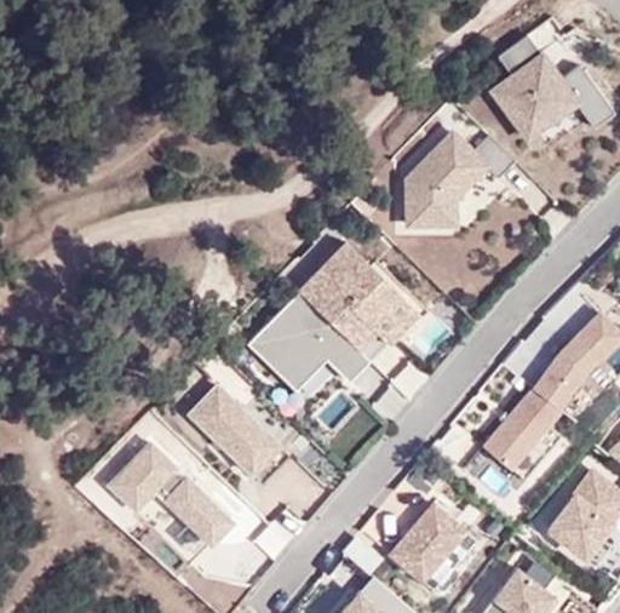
[(546,51),(487,87),(523,142),(580,99),(546,51)]
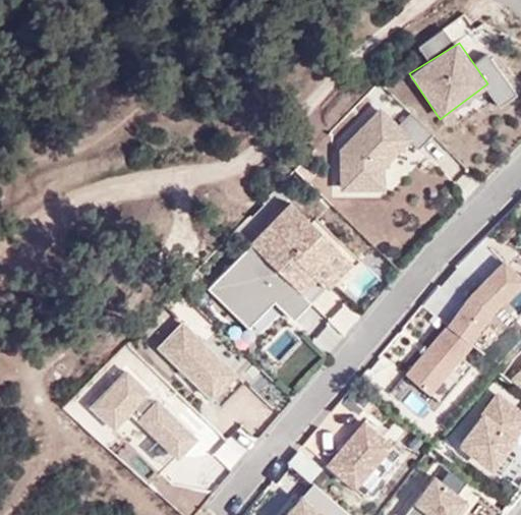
[(379,107),(339,147),(335,191),(386,189),(388,167),(415,137),(379,107)]
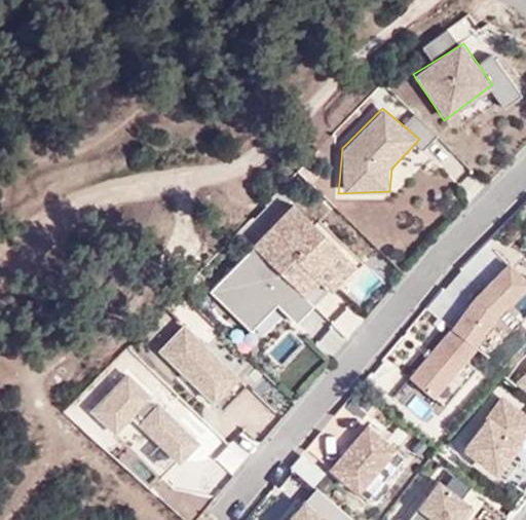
[(295,203),(252,248),(317,308),(359,262),(295,203)]
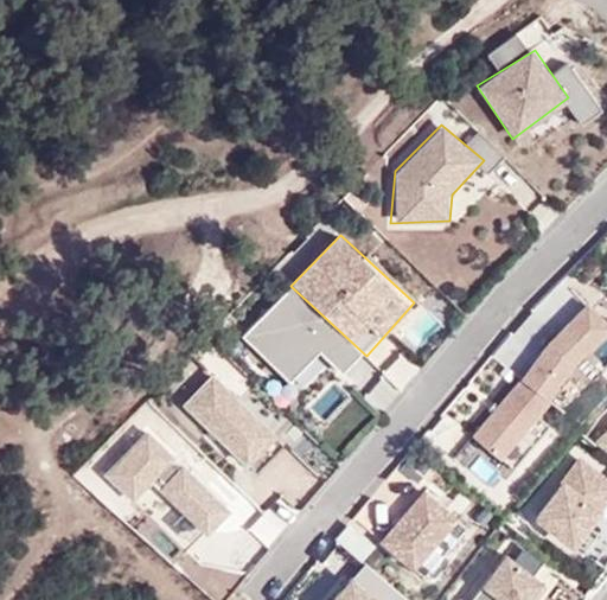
[(291,286),(238,340),(292,385),(319,358),(345,374),(366,356),(291,286)]
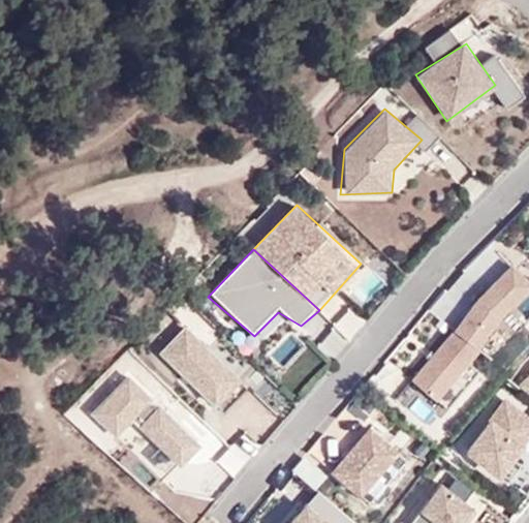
[(484,294),(454,336),(487,364),(497,345),(528,313),(528,280),(511,267),(484,294)]
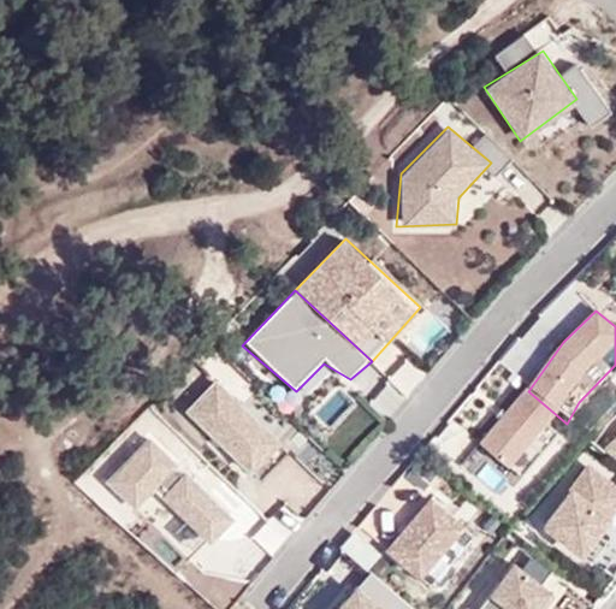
[(219,380),(187,414),(258,473),(285,444),(219,380)]
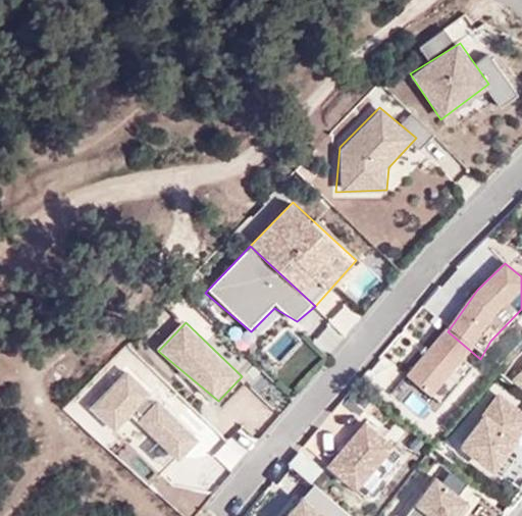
[(448,331),(407,380),(445,407),(480,359),(448,331)]
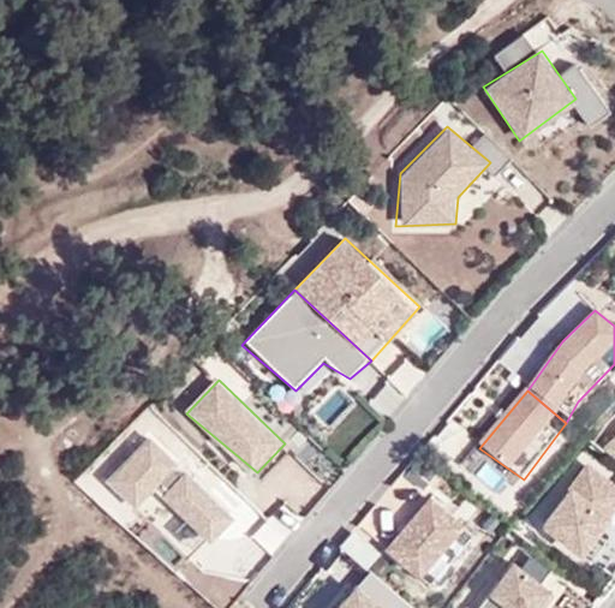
[(614,436),(601,454),(614,464),(614,436)]
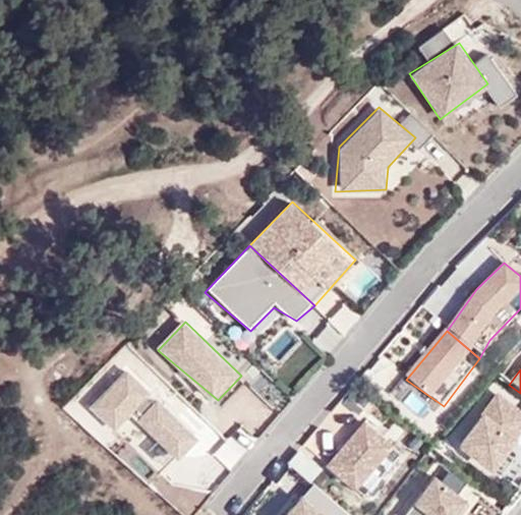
[(253,370),(222,407),(214,416),(250,447),(290,401),(253,370)]
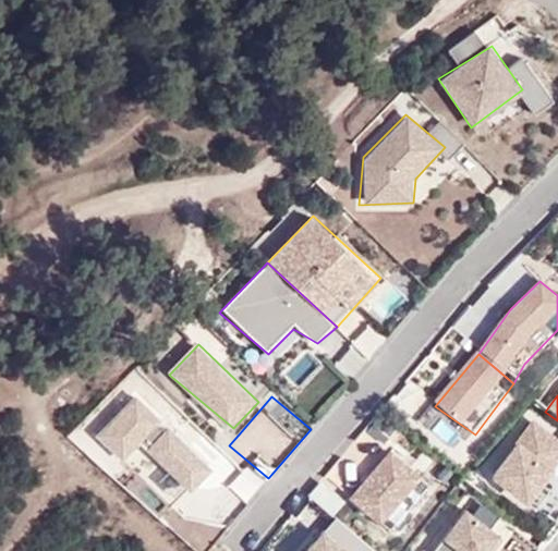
[(557,439),(533,424),(489,478),(533,504),(557,469),(557,439)]
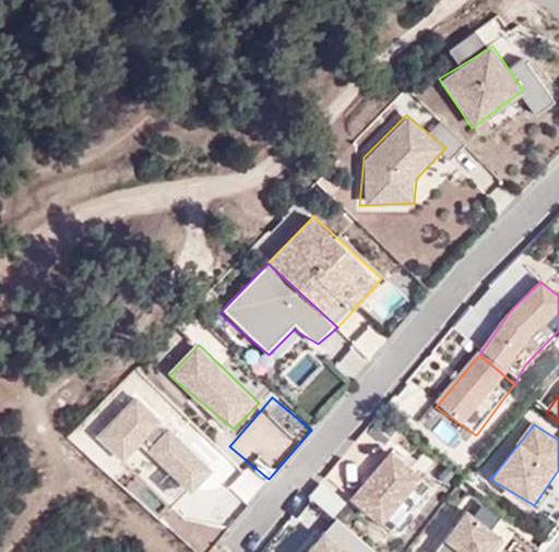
[(385,455),(347,501),(388,531),(429,488),(385,455)]
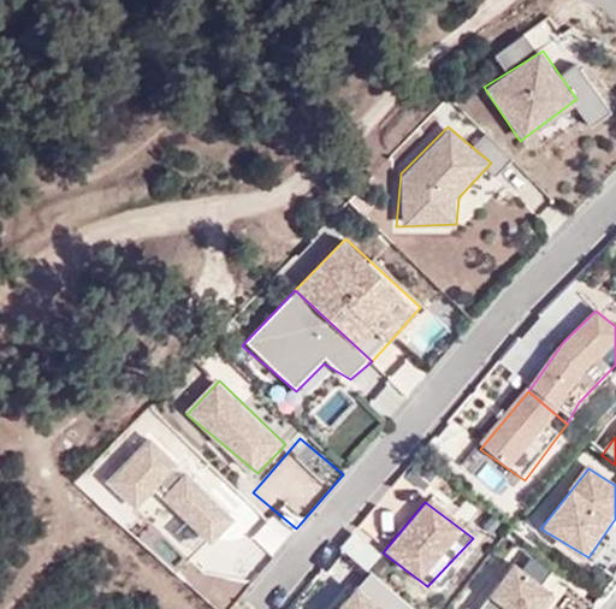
[(538,608),(555,585),(514,560),(479,608),(538,608)]
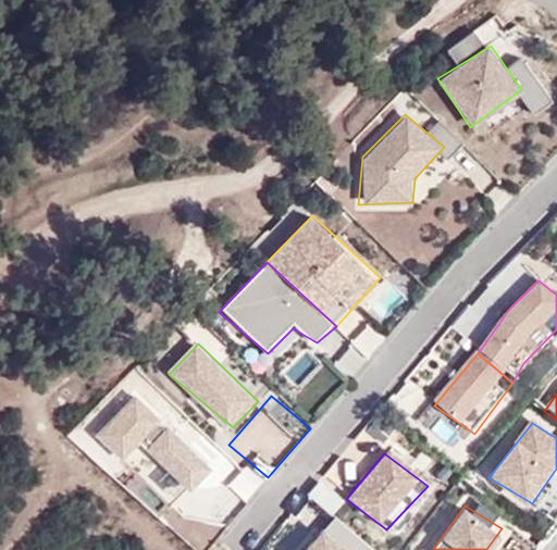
[(321,524),(298,549),(355,549),(321,524)]
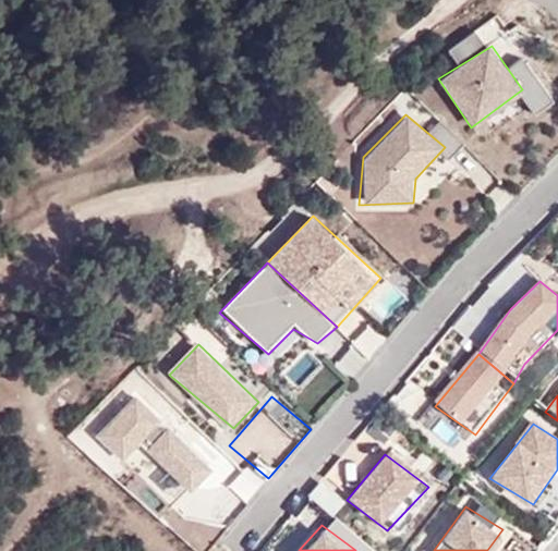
[(524,550),(511,541),(505,550),(524,550)]
